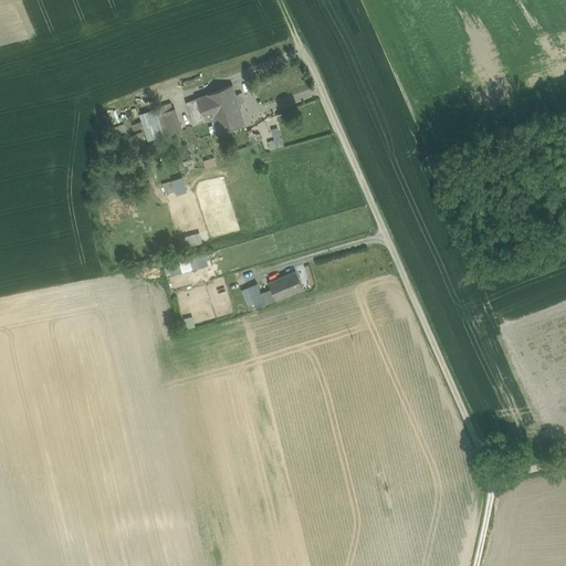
[(232,87),(197,98),(203,121),(212,118),(218,134),(245,125),(232,87)]
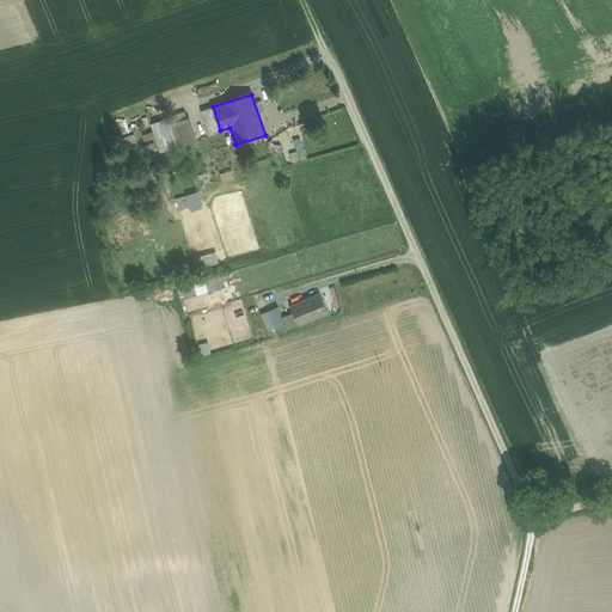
[(220,130),(213,106),(202,110),(209,134),(220,130)]
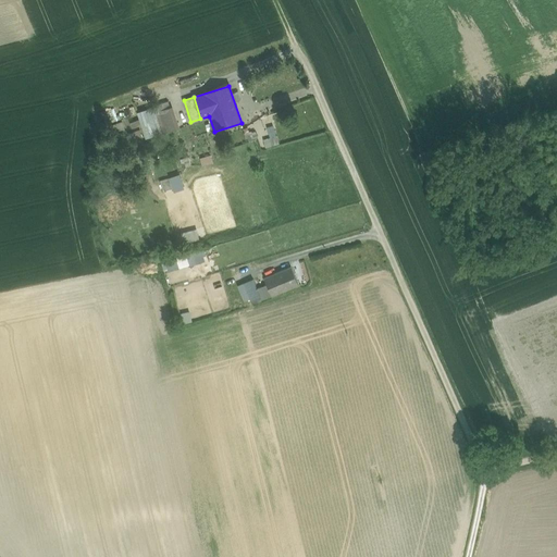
[(165,133),(177,130),(169,101),(157,104),(157,106),(159,113),(165,133)]
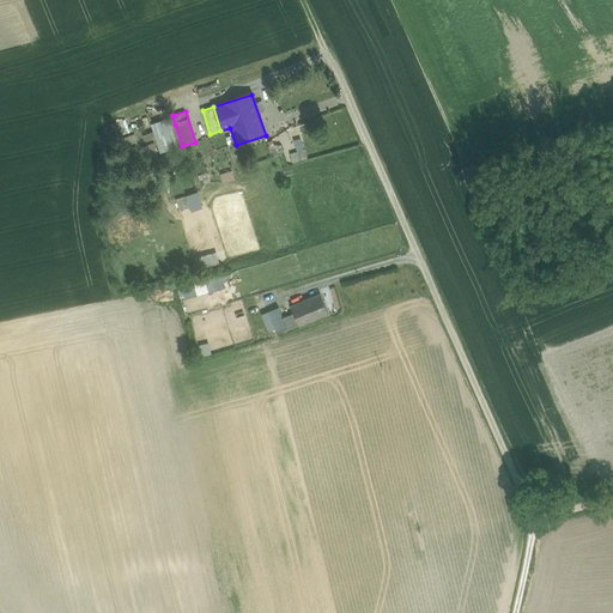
[(175,125),(173,116),(151,123),(161,152),(178,146),(171,126),(175,125)]
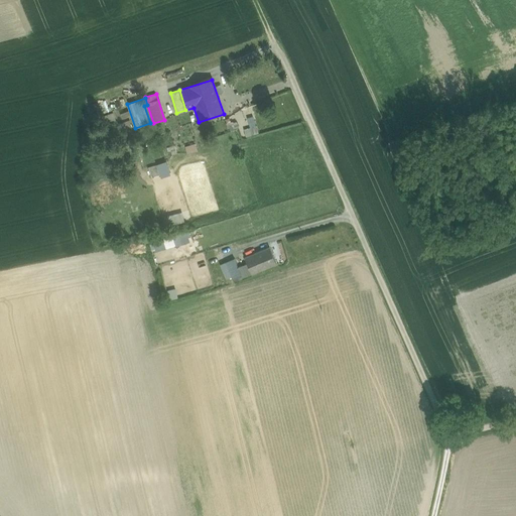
[(249,127),(244,128),(246,135),(258,132),(253,115),(247,117),(249,127)]
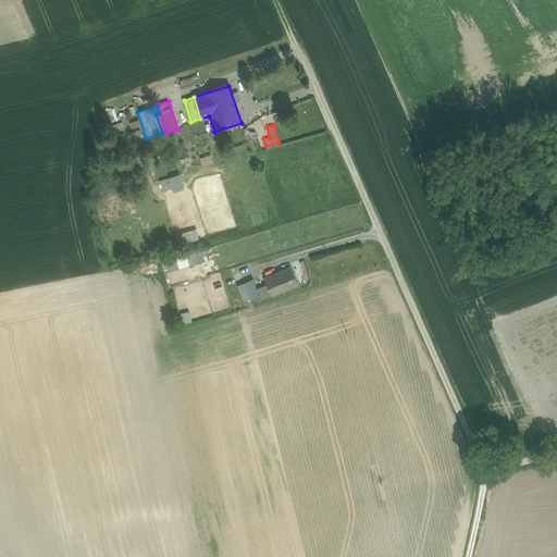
[(130,143),(143,138),(140,132),(128,136),(130,143)]
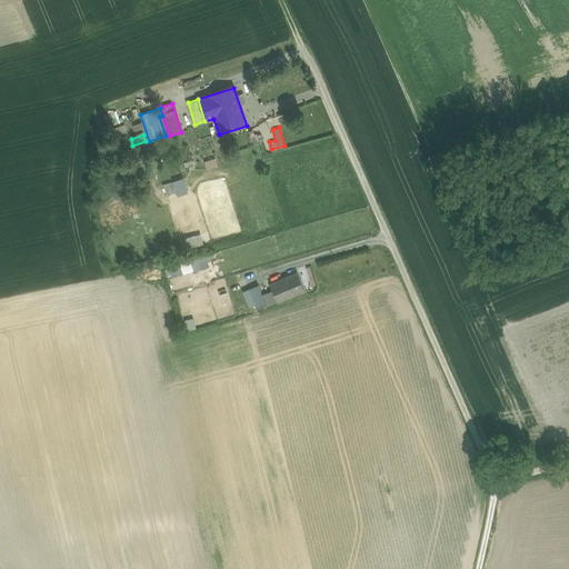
[(206,168),(217,166),(215,157),(203,160),(206,168)]
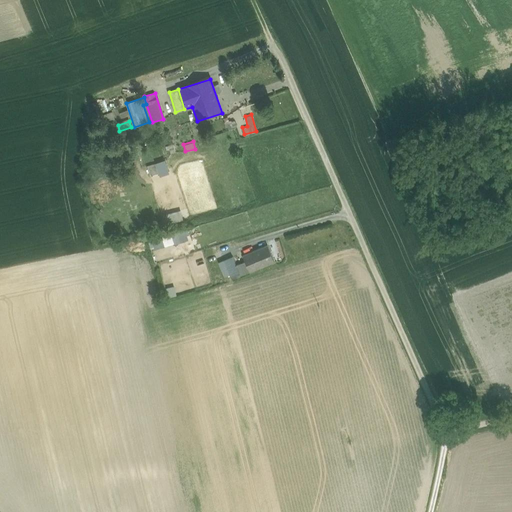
[(163,158),(154,162),(158,174),(167,171),(163,158)]
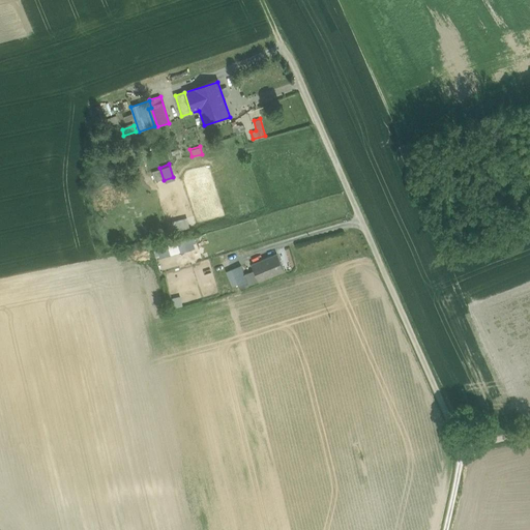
[(169,221),(172,231),(188,227),(185,215),(169,221)]
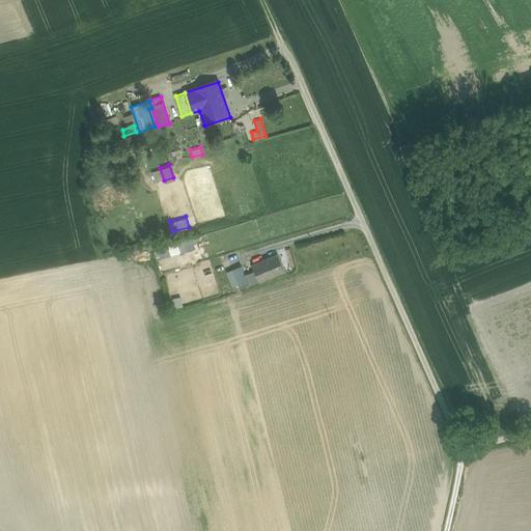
[(191,238),(156,249),(158,258),(194,248),(191,238)]
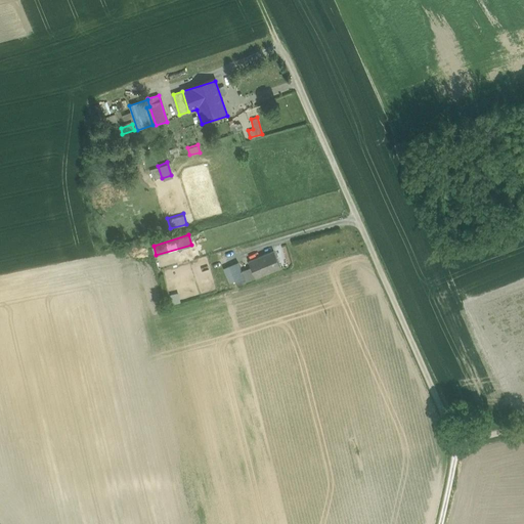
[(274,252),(249,262),(251,267),(256,278),(280,268),(274,252)]
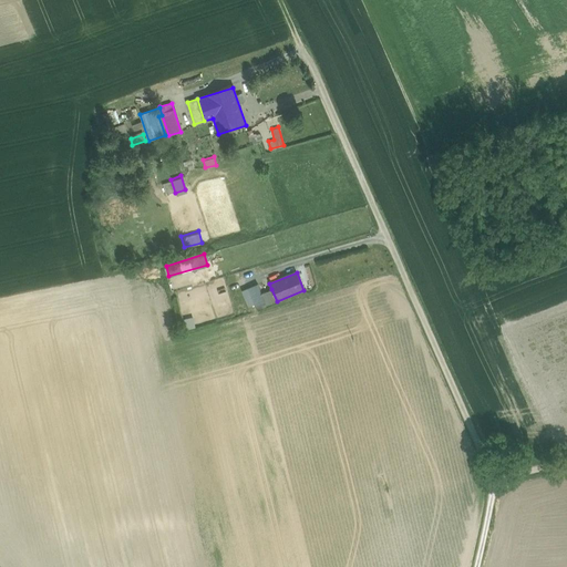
[(277,302),(277,301),(271,289),(260,294),(257,286),(247,289),(256,311),(277,302)]
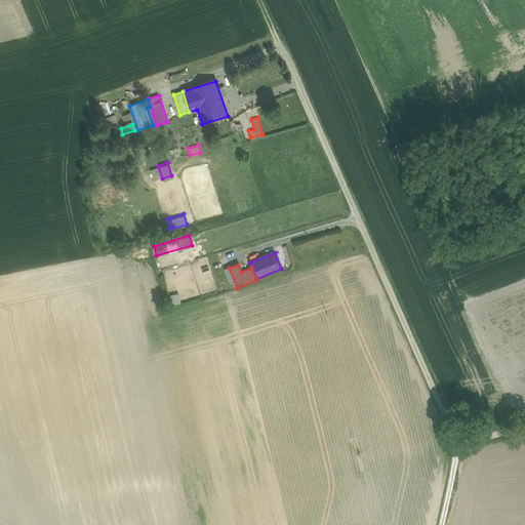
All buildings are outlined.
